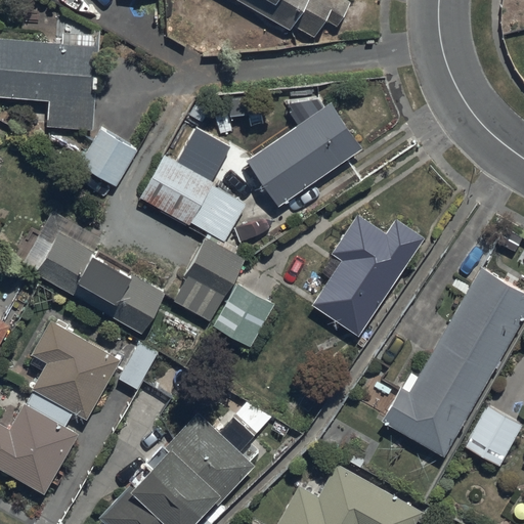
[(237,0),(326,48),(351,2),(348,0),(237,0)]
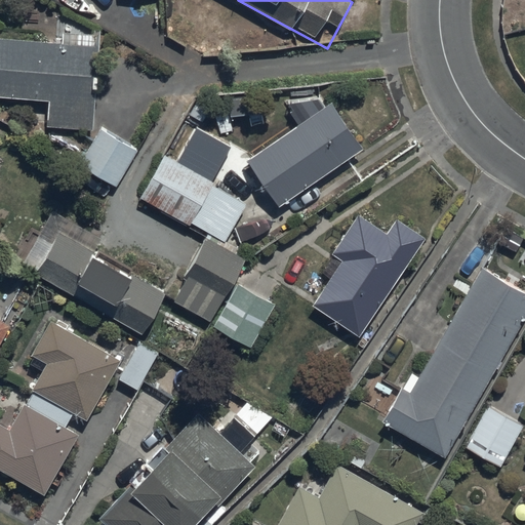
[(0,95),(48,99),(45,126),(92,130),(99,46),(0,37),(0,95)]
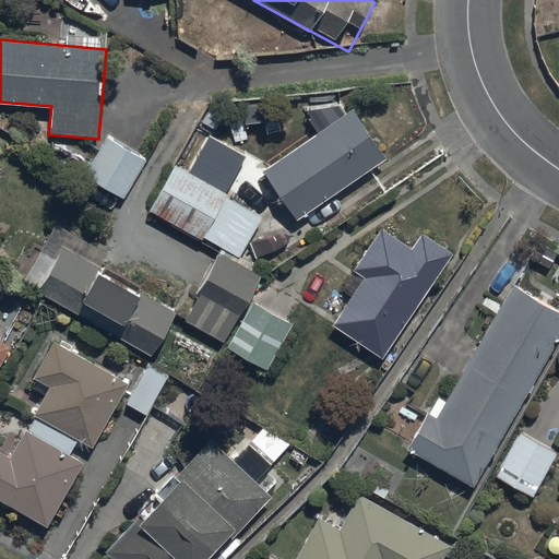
[(296,219),(385,158),(352,109),(262,170),(296,219)]
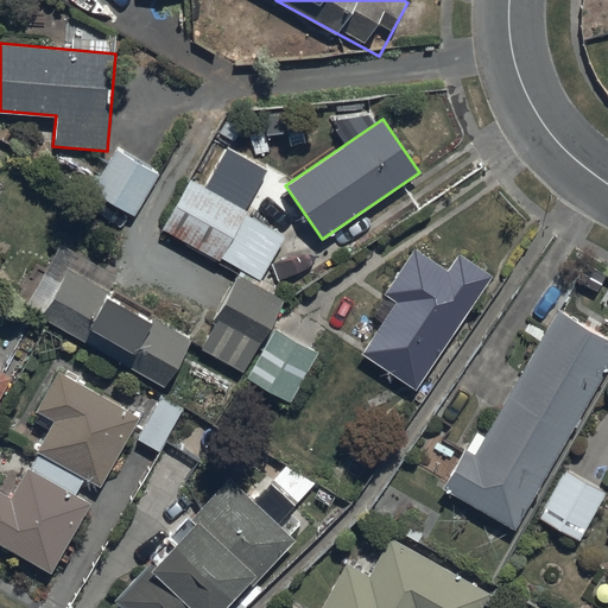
[(206,188),(189,178),(160,229),(217,261),(221,257),(260,279),(284,236),(245,215),(268,172),(228,149),(206,188)]
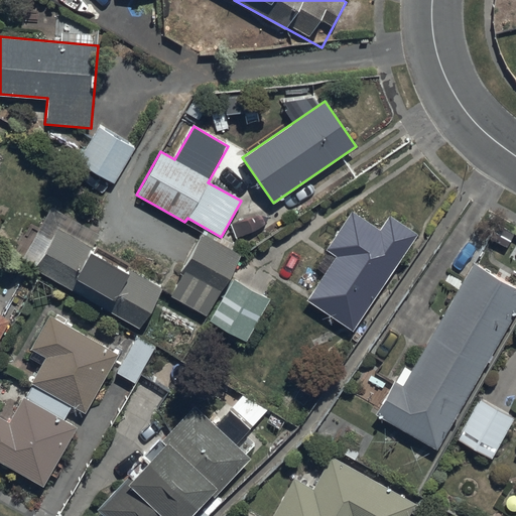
[(114,182),(134,148),(99,127),(78,161),(114,182)]
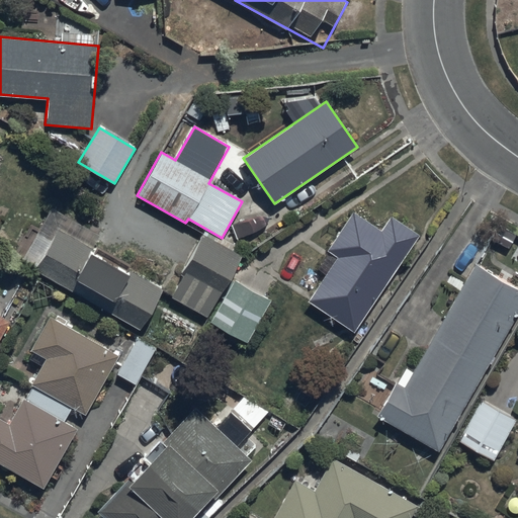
[(353,211),(330,251),(319,268),(327,274),(309,301),(354,332),(419,235),(391,217),(380,231),(353,211)]
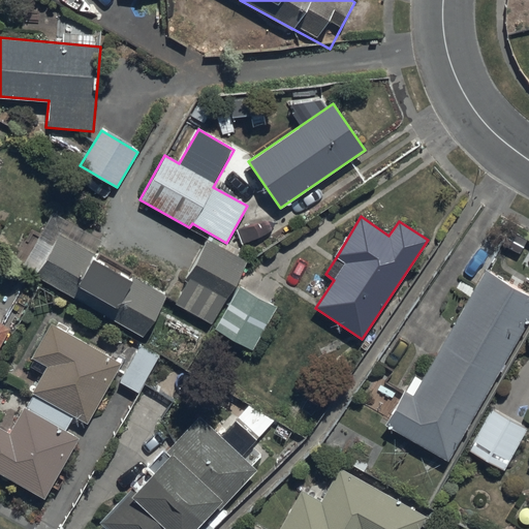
[(69,221),(61,237),(58,235),(34,276),(143,337),(165,296),(129,276),(133,270),(98,250),(104,241),(69,221)]
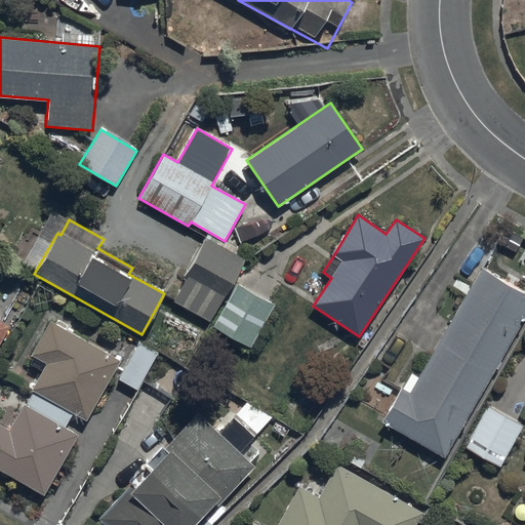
[(246,263),(207,239),(184,277),(187,279),(173,301),(250,348),(275,306),(235,282),(246,263)]
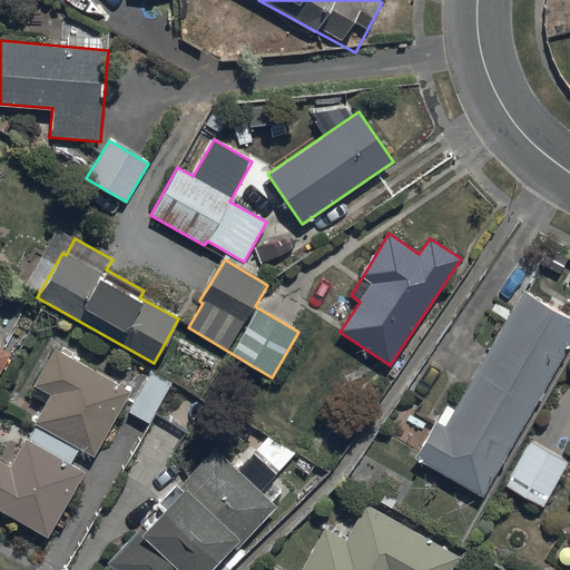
[(569,343),(569,317),(522,290),(453,409),(446,404),(415,458),(482,495),(569,343)]
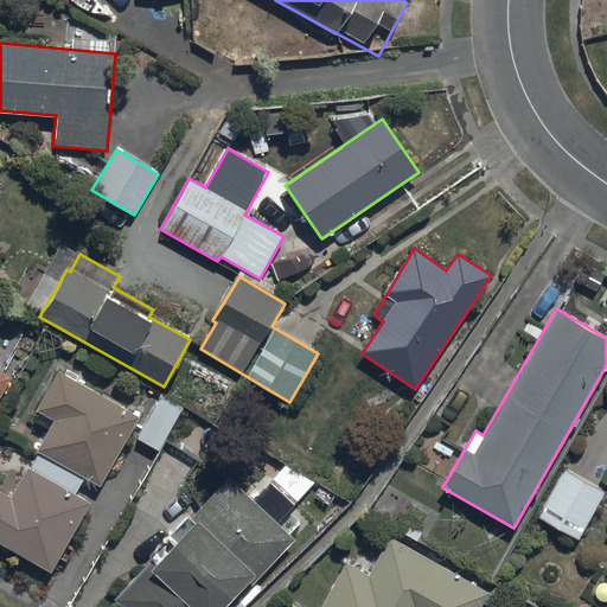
[(36,449),(84,478),(101,486),(140,417),(57,371),(36,411),(52,421),(36,449)]
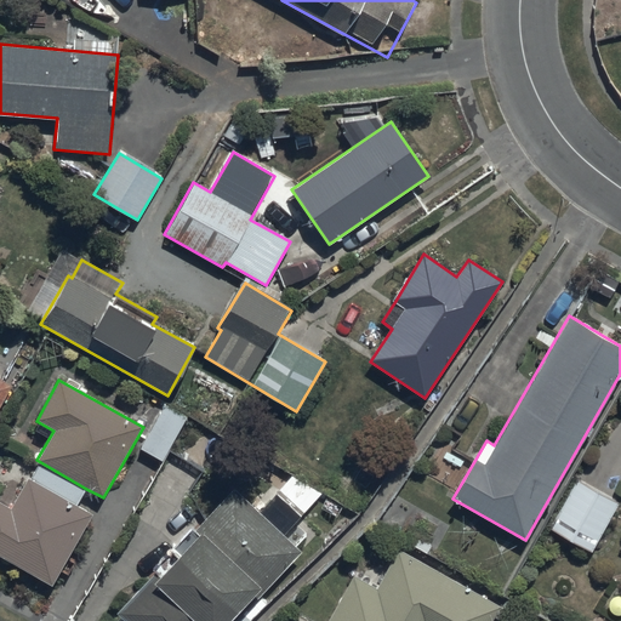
[(187,417),(163,404),(140,448),(163,460),(187,417)]
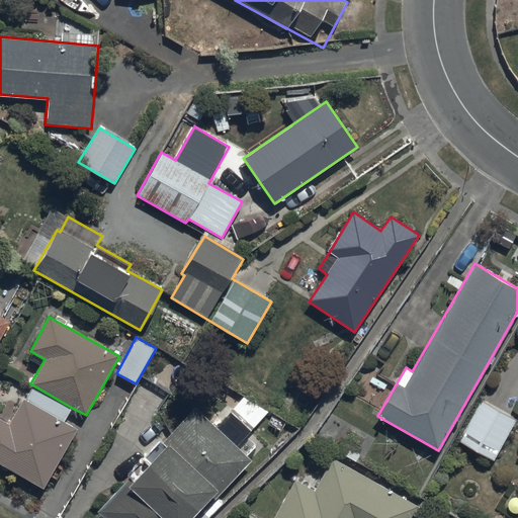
[(72,408),(30,383),(8,424),(0,419),(0,464),(44,489),(50,477),(58,481),(64,468),(57,464),(78,428),(65,421),(72,408)]
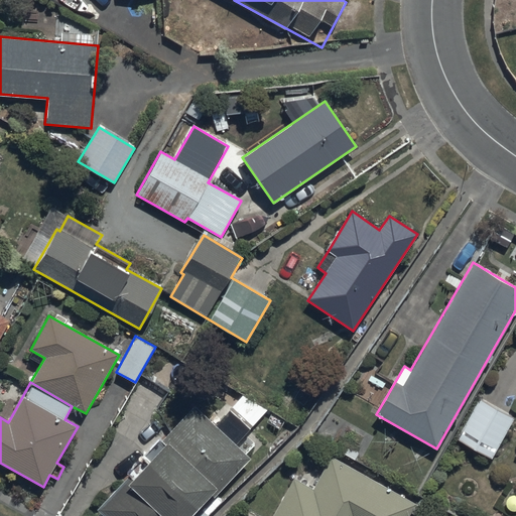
[(99,507),(107,515),(190,515),(220,487),(222,489),(251,460),(236,443),(268,411),(247,390),(213,424),(195,406),(160,439),(158,437),(126,471),(130,476),(99,507)]
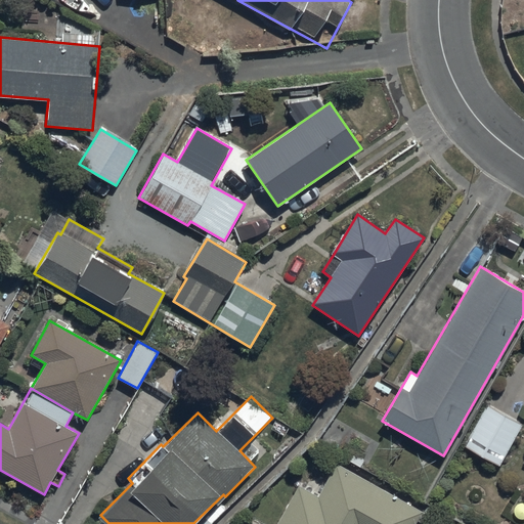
[(487,405),(464,445),(498,466),(522,425),(487,405)]
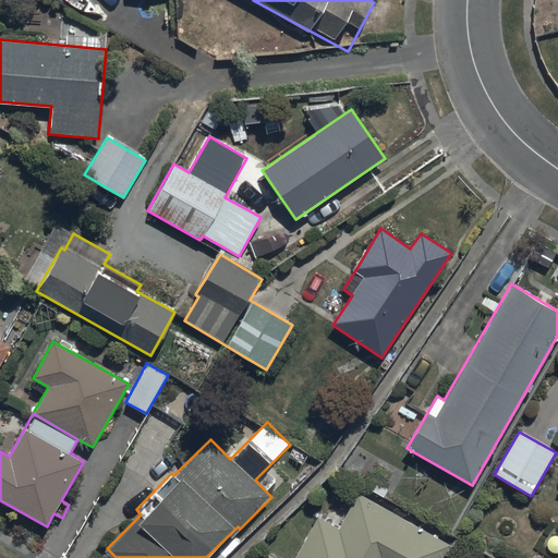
[(315,516),(292,557),(439,557),(449,543),(355,493),(337,526),(315,516)]
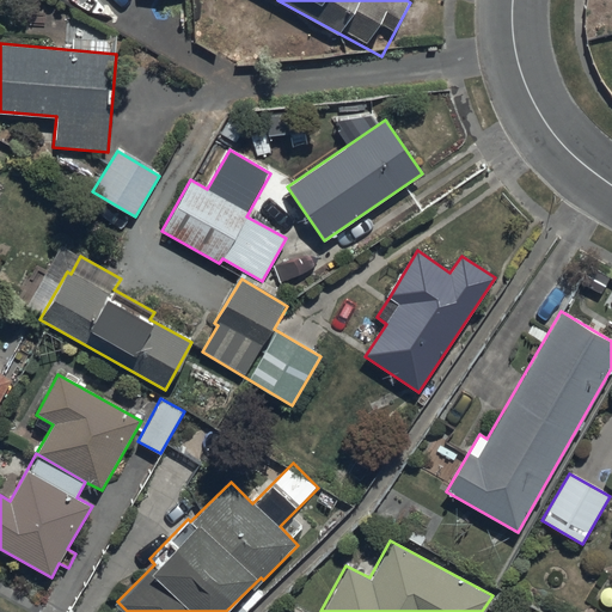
All buildings are outlined.
